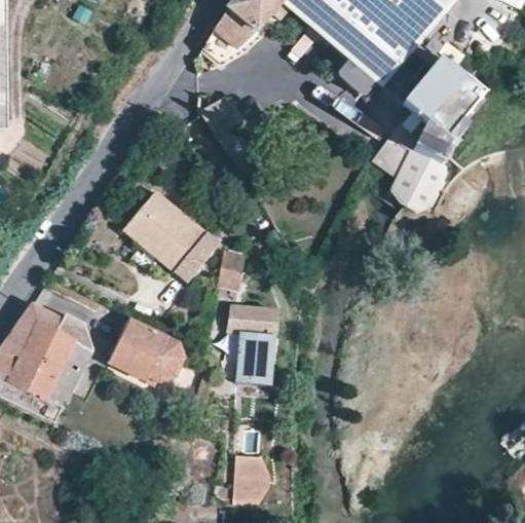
[(228,8),(202,47),(222,63),(283,2),(348,59),(340,68),(367,92),(374,83),(378,85),(411,50),(430,68),(401,104),(406,109),(404,112),(409,115),(373,161),(398,180),(392,186),(404,204),(415,212),(434,204),(446,185),(445,150),(449,131),(481,98),(467,85),(434,54),(424,46),(418,40),(388,13),(399,0),(236,0),(235,1),(228,8)]
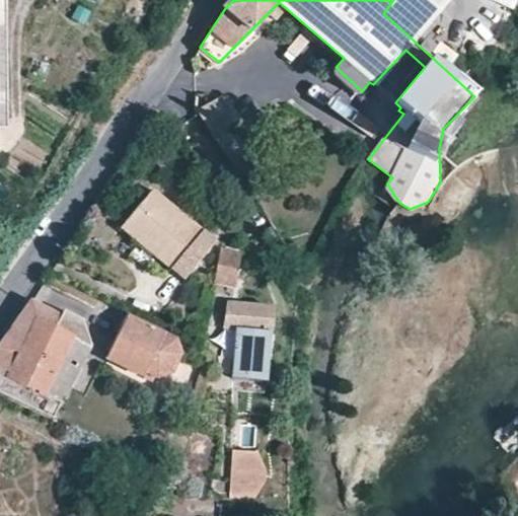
[(437,12),(423,0),(393,0),(383,13),(413,40),(437,12)]
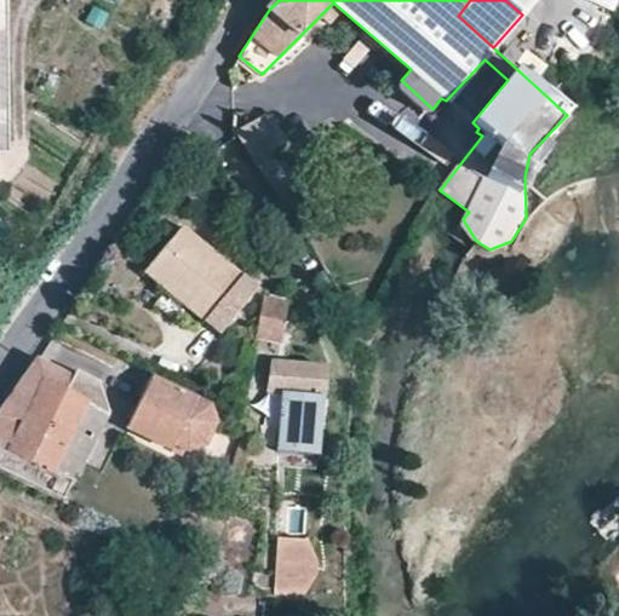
[(500,55),(511,64),(519,57),(506,47),(500,55)]
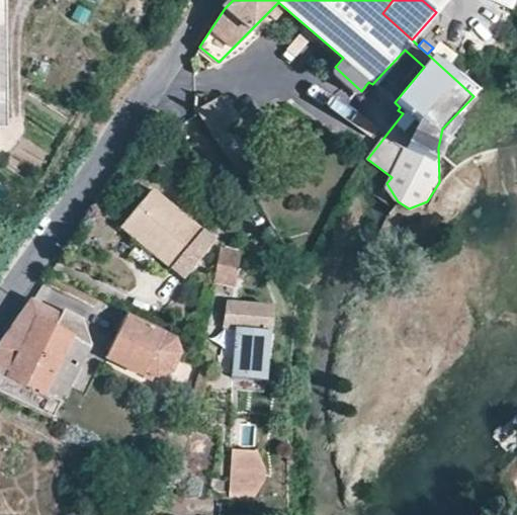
[(222,93),(193,108),(249,189),(261,181),(257,174),(260,171),(230,129),(241,121),(222,93)]
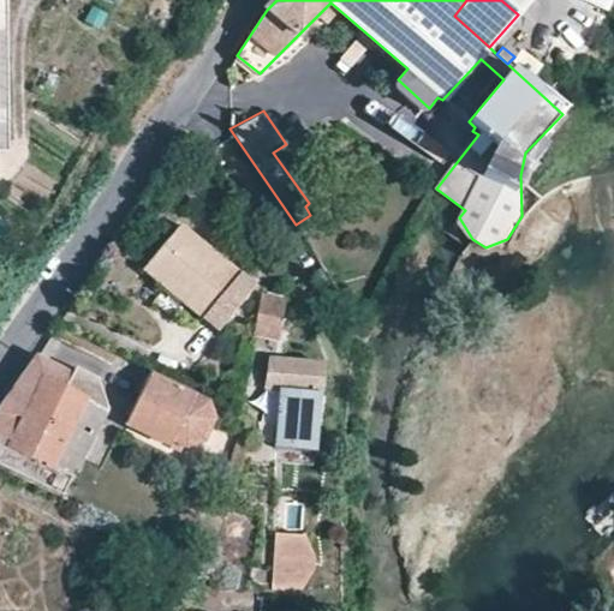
[(168,277),(207,307),(218,297),(233,309),(254,283),(180,223),(143,268),(160,281),(161,282),(168,277)]
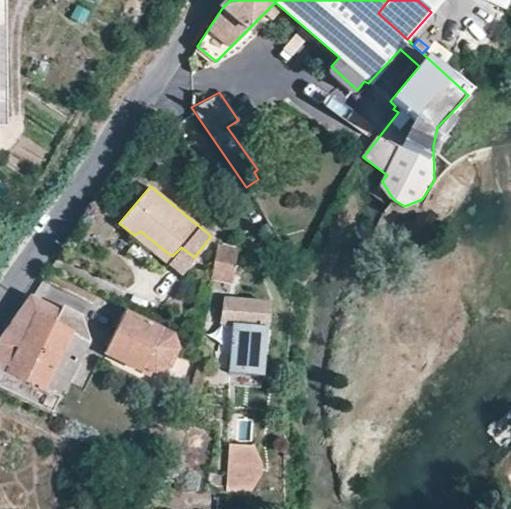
[(167,262),(172,256),(140,231),(134,235),(167,262)]
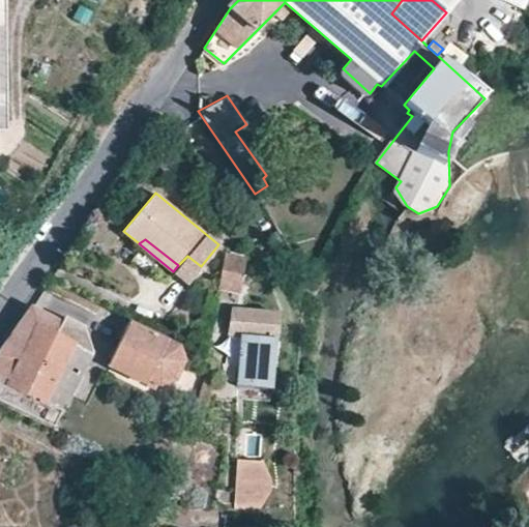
[(238,289),(245,258),(225,253),(216,285),(238,289)]
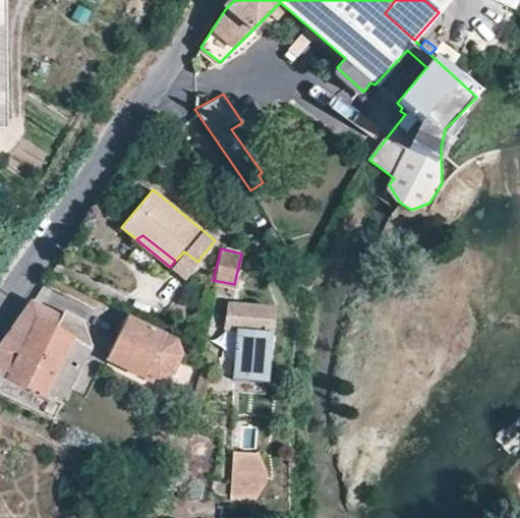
[(0,394),(56,421),(81,366),(101,327),(65,309),(62,314),(31,300),(13,328),(12,330),(0,346),(0,394)]
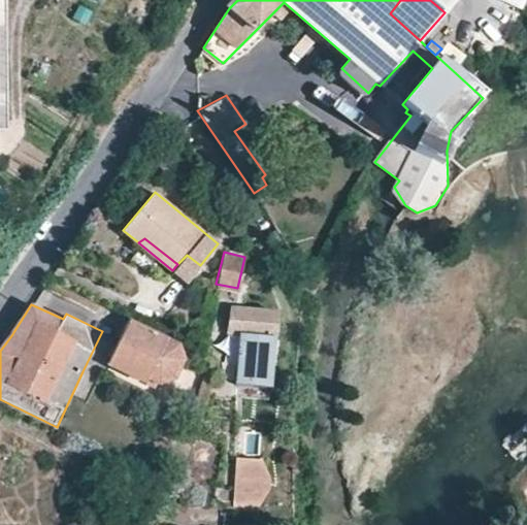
[(270,385),(276,308),(234,305),(230,330),(239,332),(235,382),(270,385)]
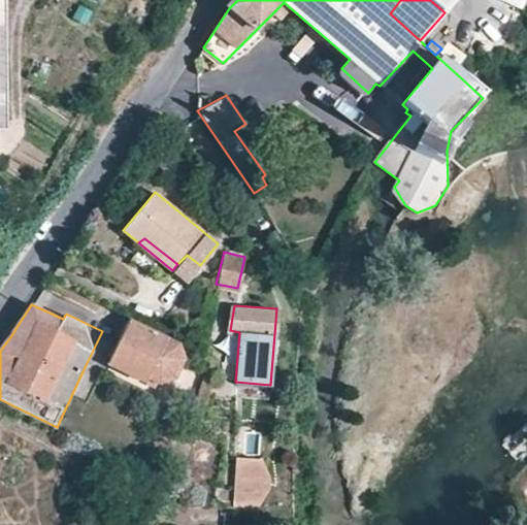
[(167,338),(129,320),(108,363),(147,383),(147,381),(160,387),(177,381),(187,360),(180,346),(167,338)]
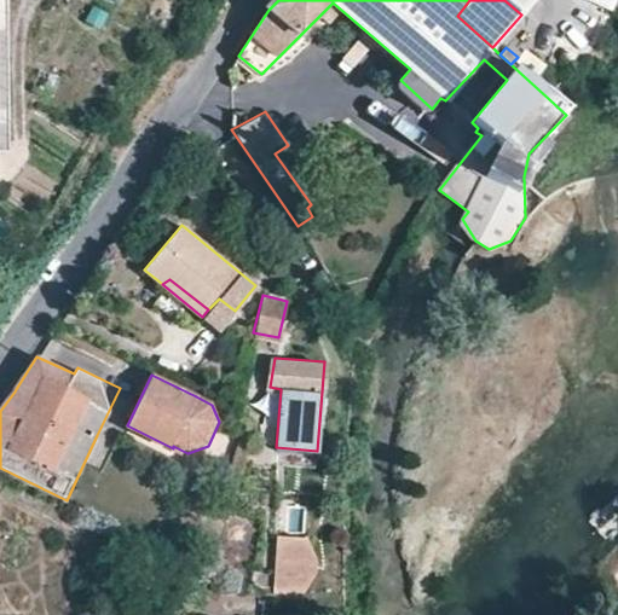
[(276,537),(273,593),(304,607),(304,601),(306,593),(307,591),(318,573),(319,562),(309,539),(276,537)]
